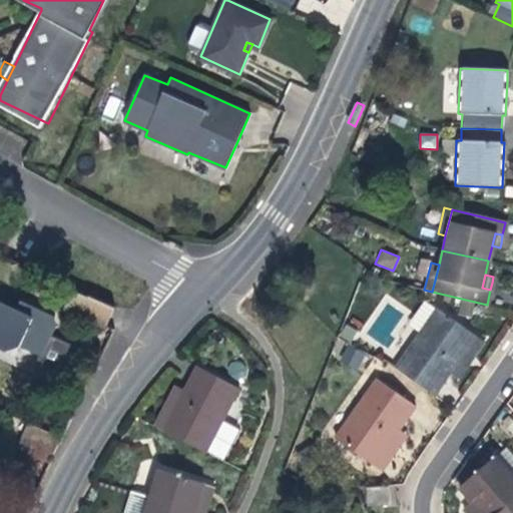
[(16,312),(0,304),(0,349),(9,353),(23,348),(41,358),(52,334),(56,326),(52,316),(22,302),(16,312)]
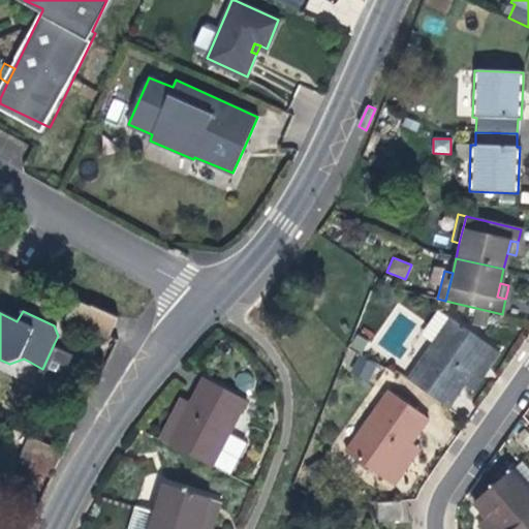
[(407,380),(446,408),(464,382),(489,346),(449,318),(407,380)]
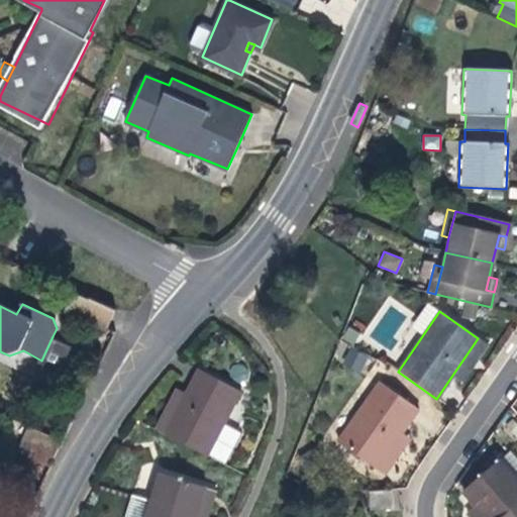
[(357,333),(348,327),(343,336),(352,342),(357,333)]
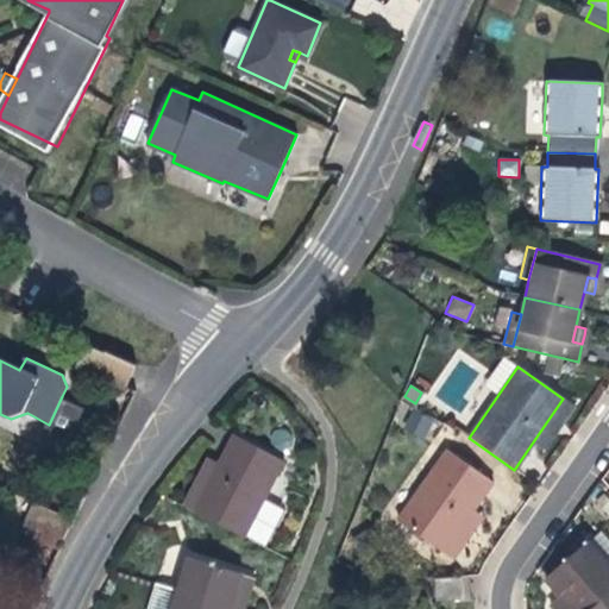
[(572,406),(563,399),(534,440),(544,447),(550,438),(572,406)]
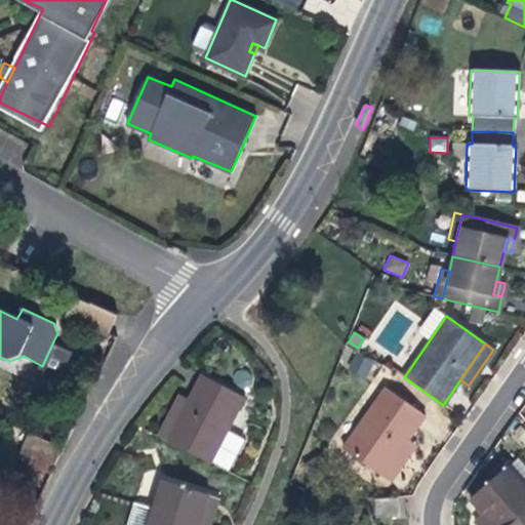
[(354,353),(347,371),(369,379),(376,362),(354,353)]
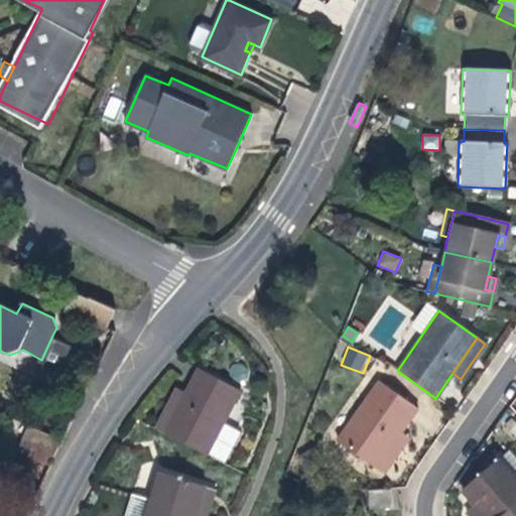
[(239,393),(198,371),(183,396),(162,435),(206,458),(239,393)]
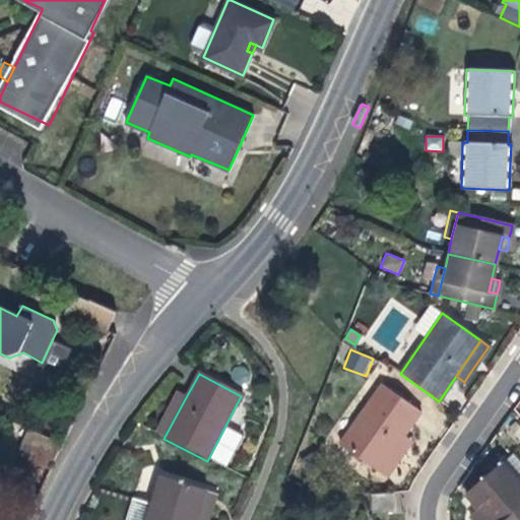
[(420,412),(381,385),(339,445),(379,472),(403,437),(420,412)]
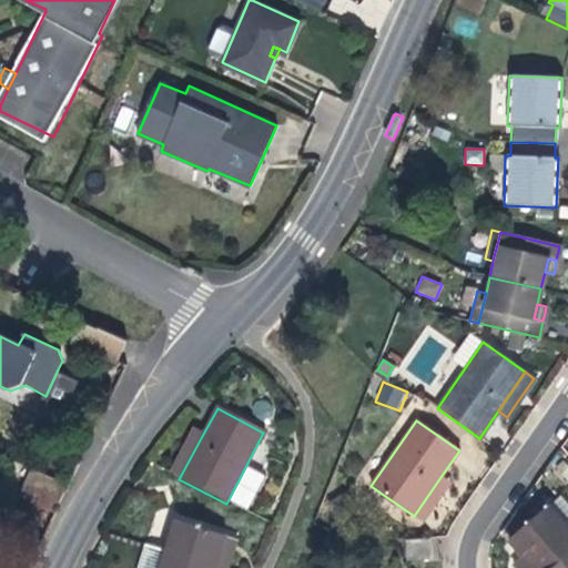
[(179,479),(202,436),(192,430),(169,474),(179,479)]
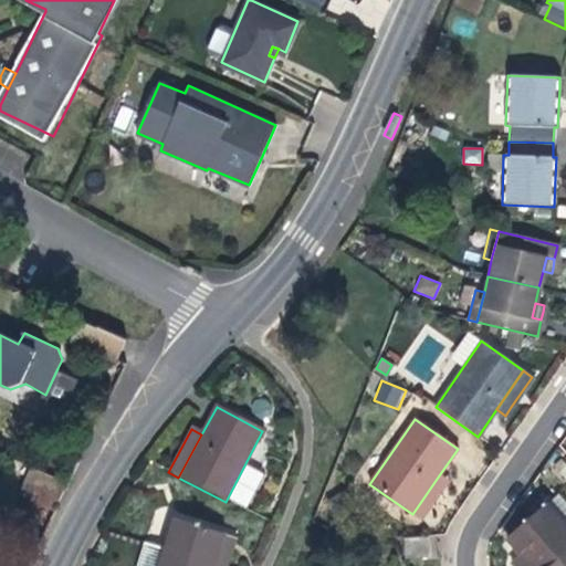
[(70,484),(33,469),(21,495),(56,513),(70,484)]
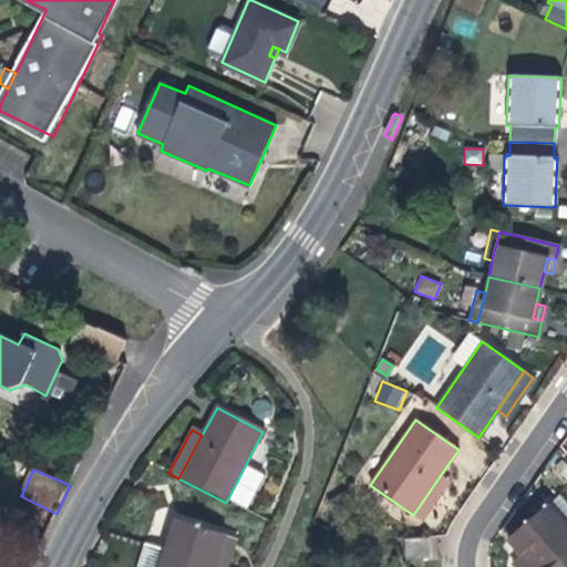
[(440,476),(413,515),(422,523),(445,490),(450,483),(440,476)]
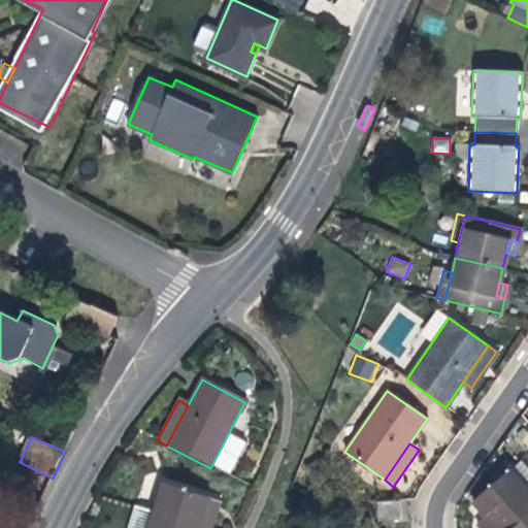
[(508,471),(527,493),(527,472),(519,462),(508,471)]
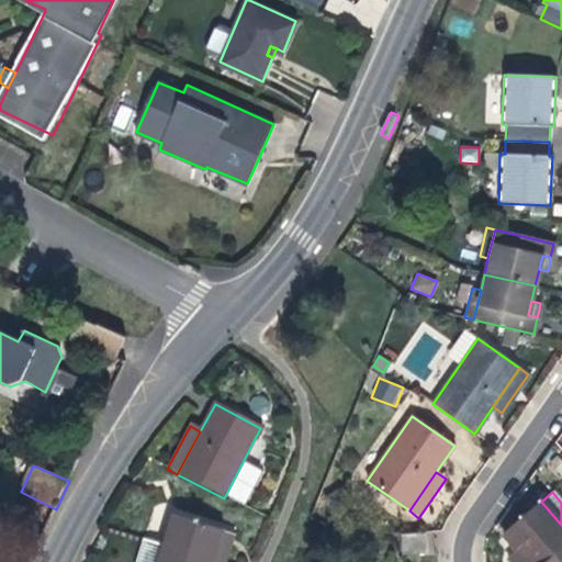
[(561,561),(561,525),(541,502),(540,501),(501,535),(514,550),(523,559),(518,561),(561,561)]
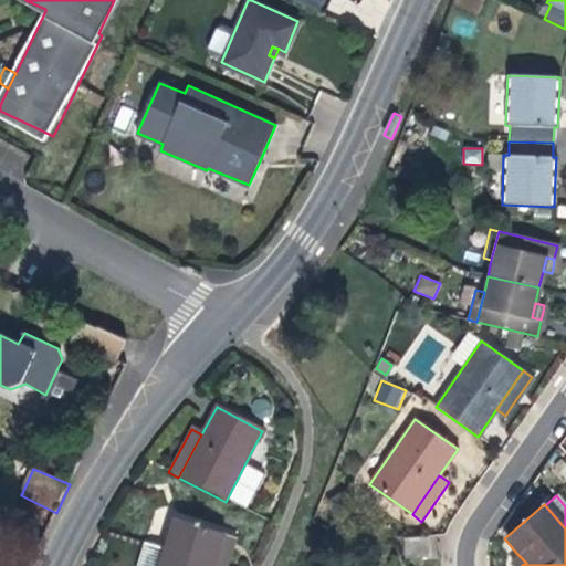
[(215,565),(224,534),(175,519),(170,535),(166,551),(215,565)]
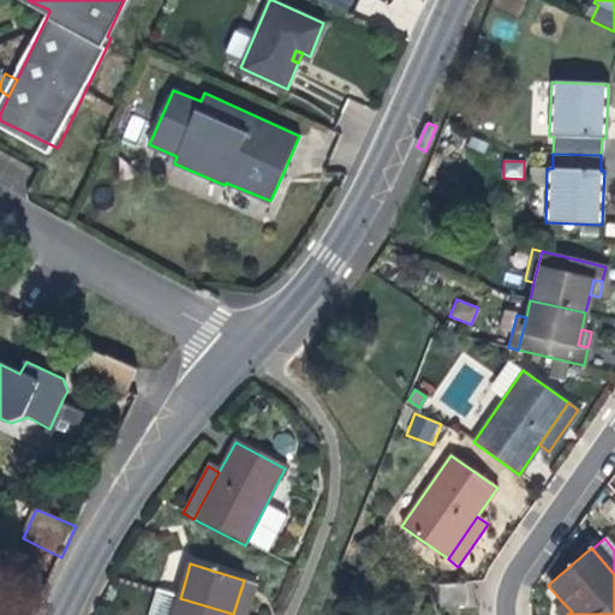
[(233,614),(245,614),(255,584),(244,580),(233,614)]
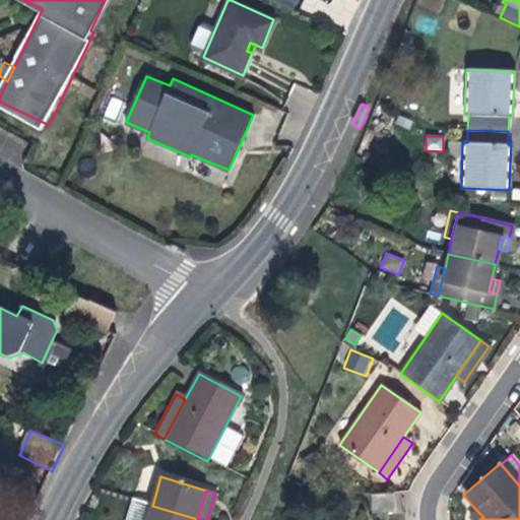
[(196,519),(197,519),(152,506),(148,517),(147,519),(196,519)]
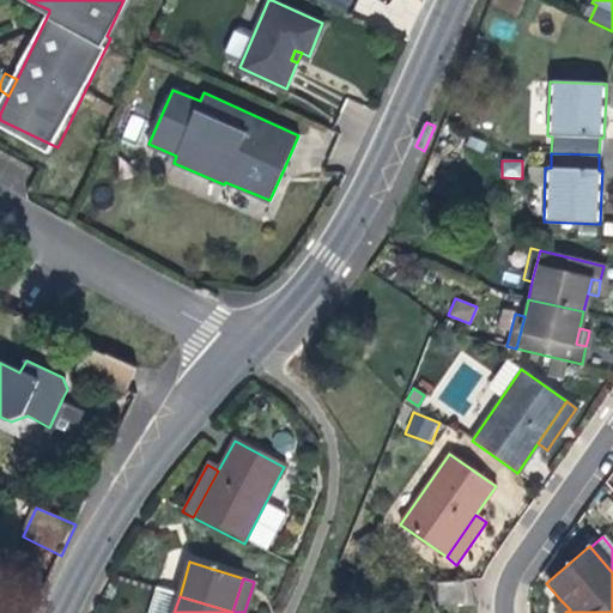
[(565,612),(570,610),(560,600),(551,610),(553,612),(565,612)]
